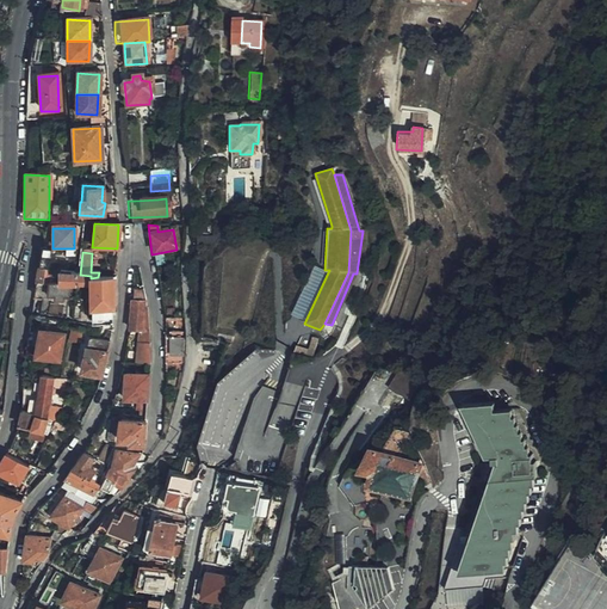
[(54,256),(38,254),(38,260),(36,269),(49,271),(51,271),(54,256)]
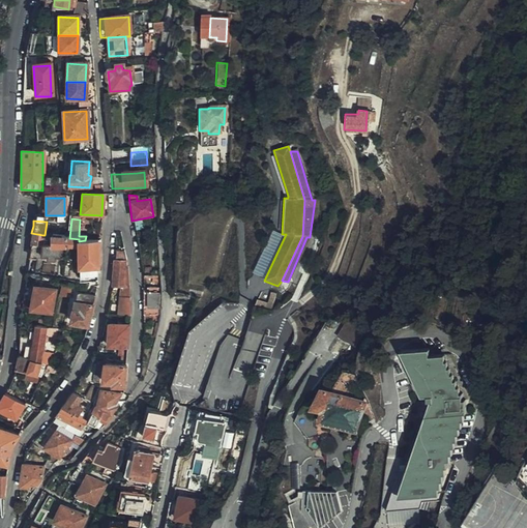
[(69,238),(65,238),(52,236),(51,245),(42,246),(42,235),(31,233),(30,246),(41,246),(41,259),(60,260),(62,244),(64,244),(64,246),(78,247),(79,282),(96,282),(96,268),(97,267),(96,240),(85,240),(79,241),(79,239),(69,238)]
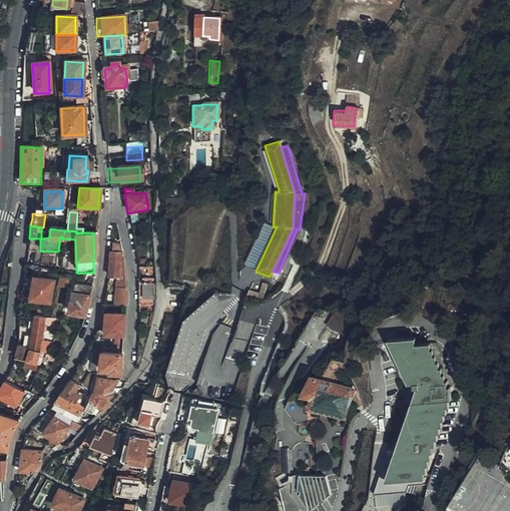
[(112,306),(124,308),(123,306),(124,297),(124,290),(123,264),(122,262),(119,262),(120,254),(110,253),(109,261),(108,280),(114,280),(116,280),(112,306)]
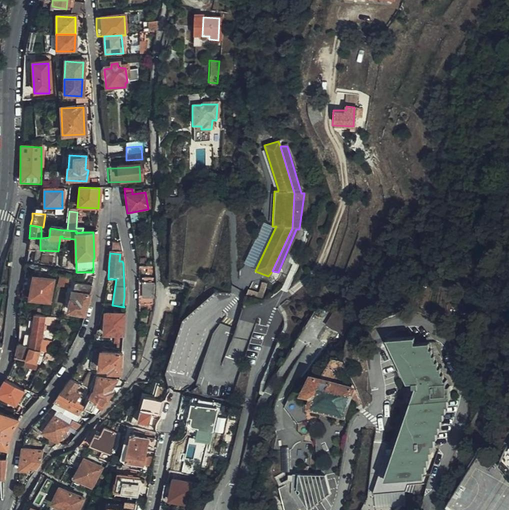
[(69,289),(72,280),(59,277),(57,286),(69,289)]
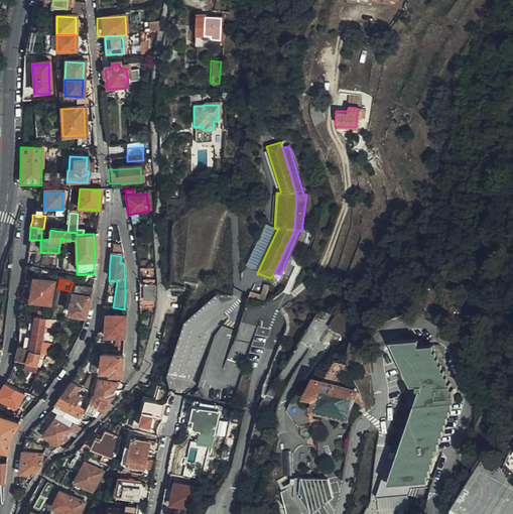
[(48,305),(52,283),(33,280),(29,302),(48,305)]
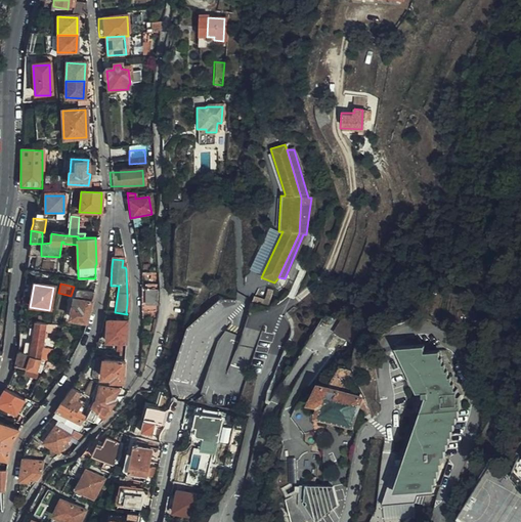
[(266,307),(271,292),(258,286),(251,302),(266,307)]
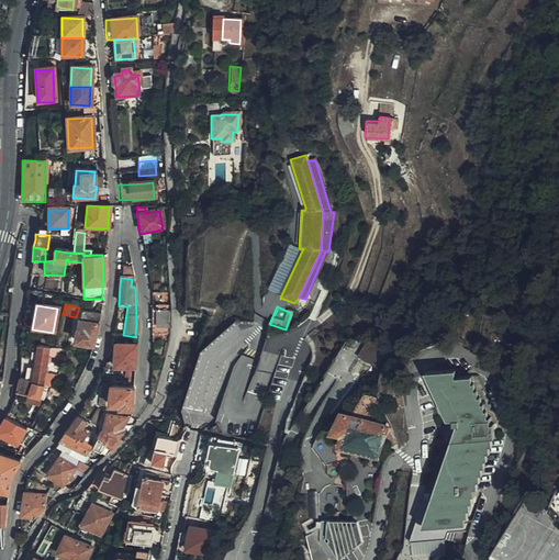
[(163,338),(169,337),(169,313),(169,308),(161,308),(161,313),(156,313),(151,312),(151,333),(152,344),(152,345),(163,345),(163,338)]
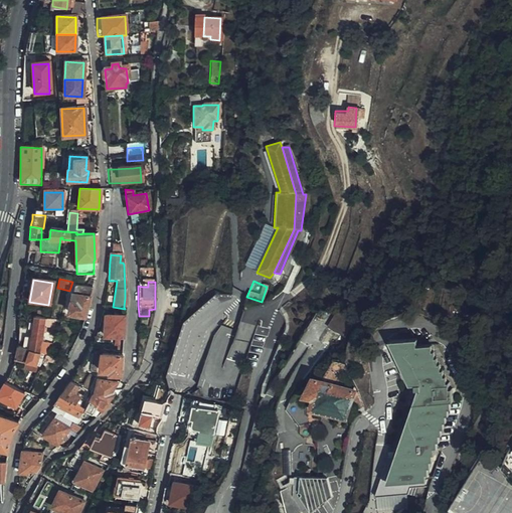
[(90,295),(91,288),(74,285),(73,292),(90,295)]
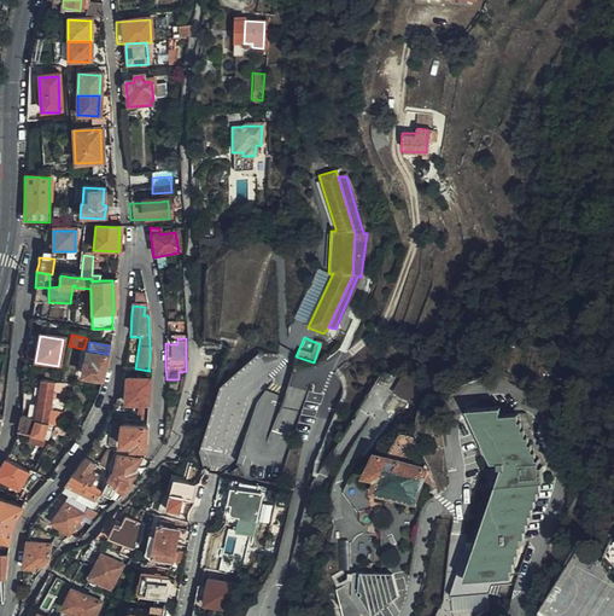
[(82,378),(101,382),(106,358),(94,355),(92,365),(85,364),(82,378)]
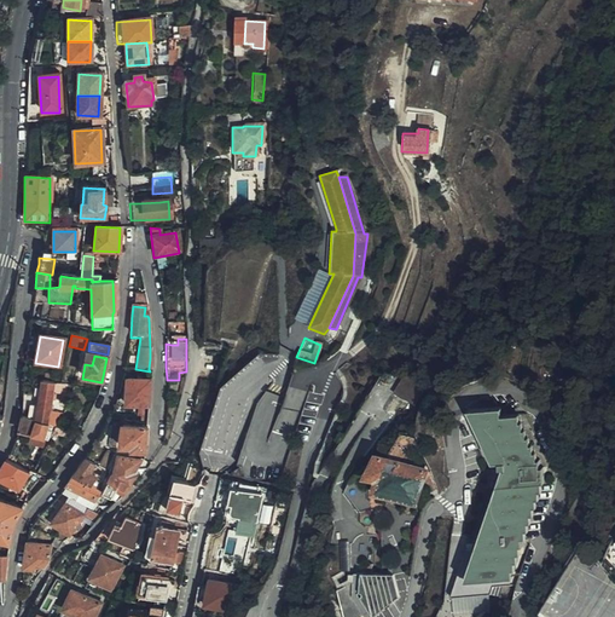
[(411,407),(427,382),(425,382),(400,378),(390,395),(411,407)]
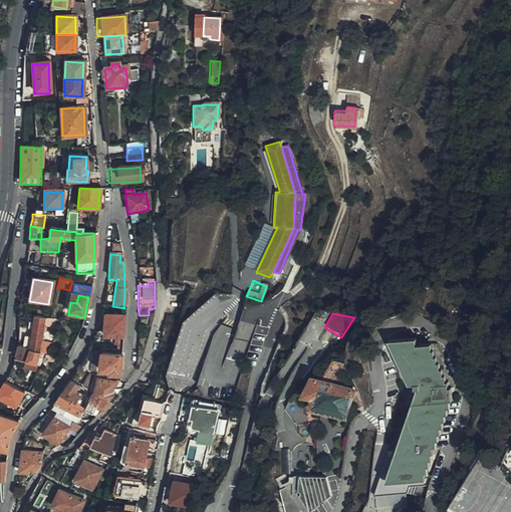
[(112,352),(120,354),(122,328),(123,316),(104,315),(102,336),(117,337),(117,341),(114,341),(112,352)]
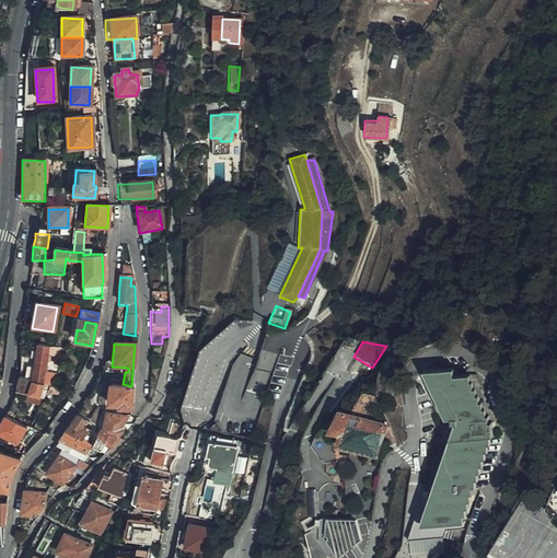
[(50,348),(37,346),(36,353),(35,361),(34,369),(32,382),(49,387),(50,387),(58,372),(51,371),(54,365),(48,363),(49,358),(50,348)]
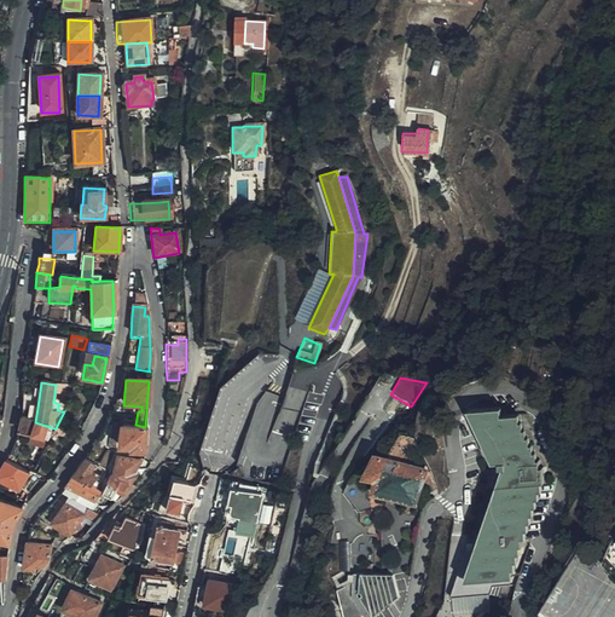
[(65,387),(56,385),(54,396),(64,397),(65,387)]
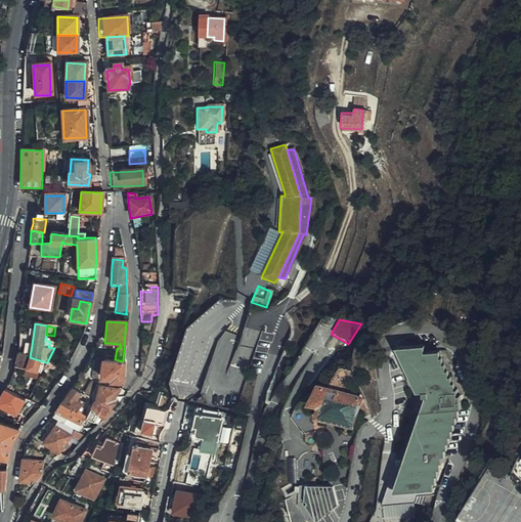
[(25,344),(23,355),(30,357),(32,345),(25,344)]
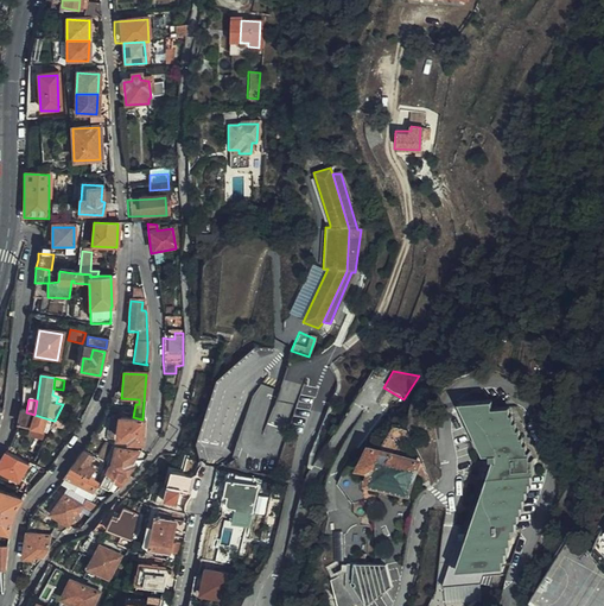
[(107,410),(109,411),(119,414),(122,404),(110,402),(107,410)]
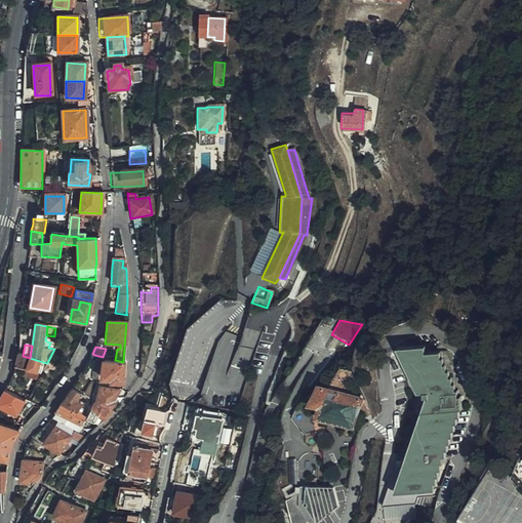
[(429,489),(453,415),(454,401),(435,352),(418,352),(418,348),(396,348),(415,394),(420,393),(397,466),(393,466),(379,507),(380,507),(411,505),(412,505),(416,499),(424,498),(429,497),(429,489)]
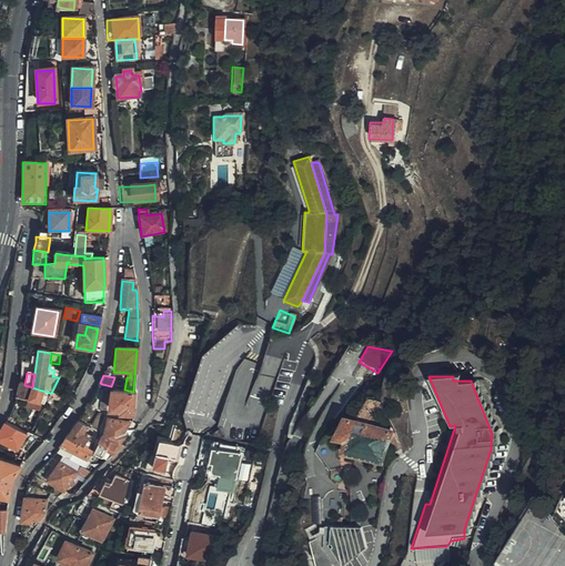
[(24,385),(18,383),(18,386),(14,397),(46,406),(48,400),(50,393),(32,387),(24,385)]
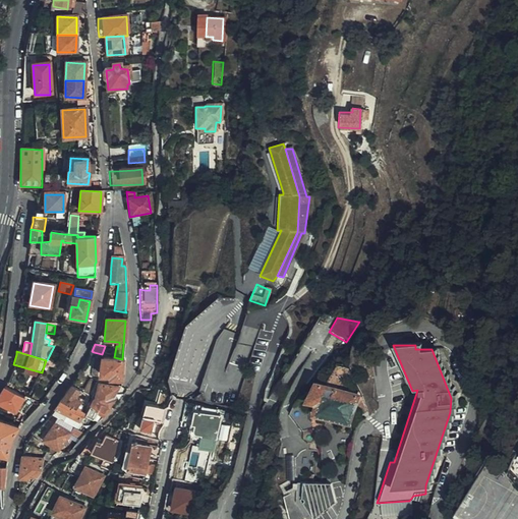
[(109,380),(120,382),(122,361),(122,359),(103,358),(103,354),(102,354),(94,352),(89,382),(99,384),(100,376),(109,378),(109,380)]
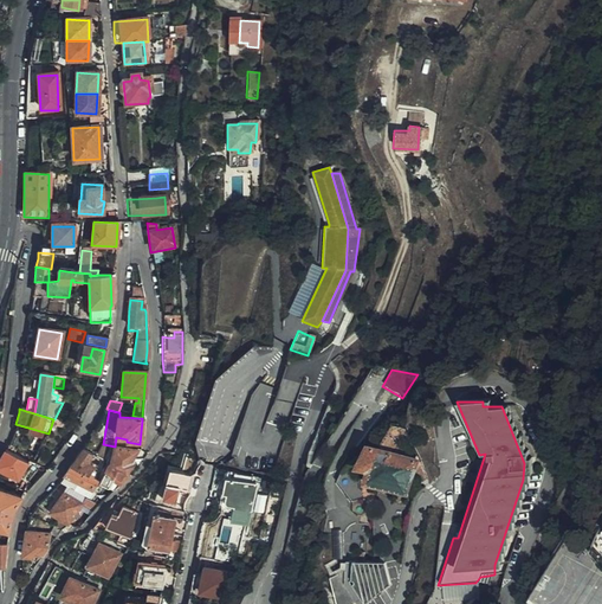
[(53,419),(51,426),(71,436),(77,426),(54,419),(53,419)]
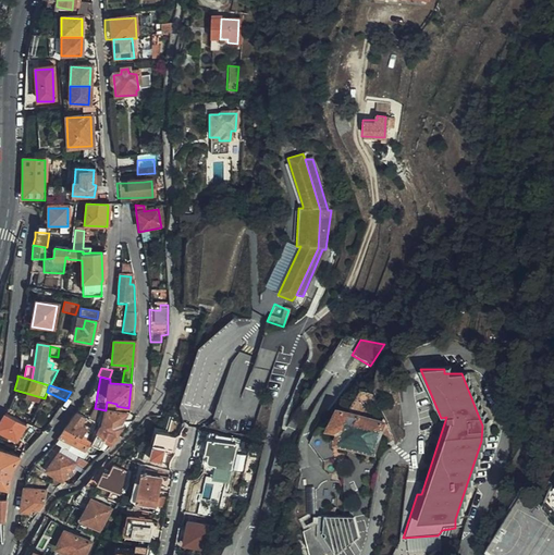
[(371,455),(383,420),(347,409),(336,405),(325,428),(337,432),(334,442),(371,455)]
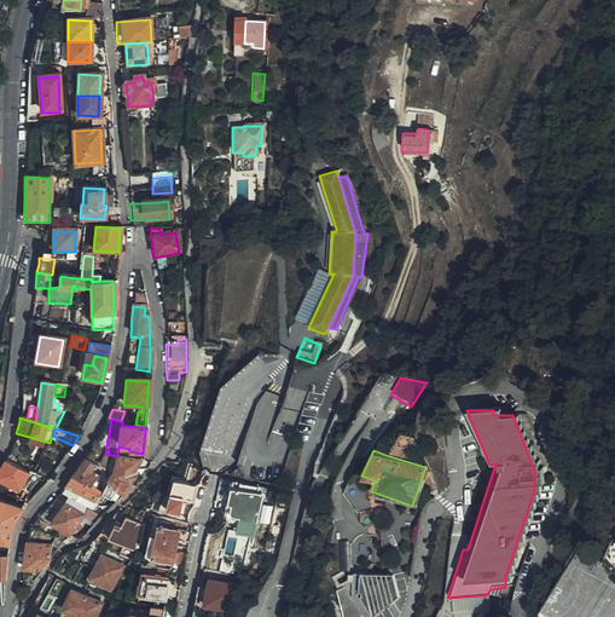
[(112,477),(129,486),(133,478),(131,476),(138,462),(117,457),(112,477)]
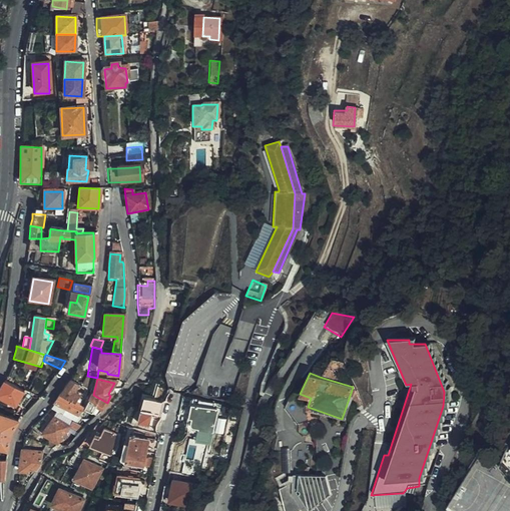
[(77,385),(70,381),(59,396),(73,404),(78,398),(72,393),(77,385)]
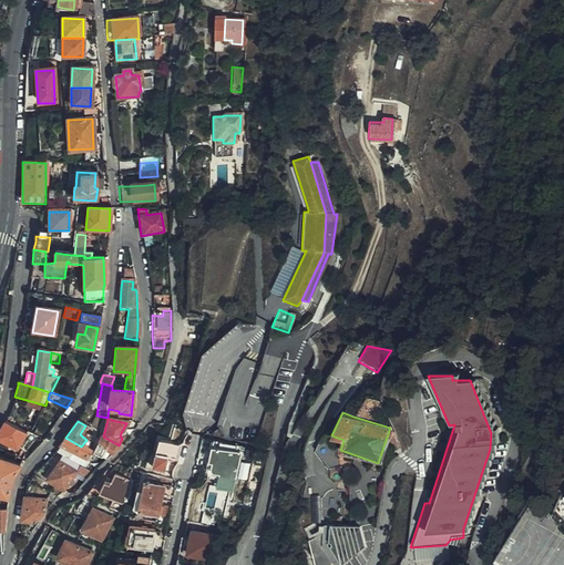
[(24,434),(3,422),(0,428),(0,441),(14,450),(24,434)]
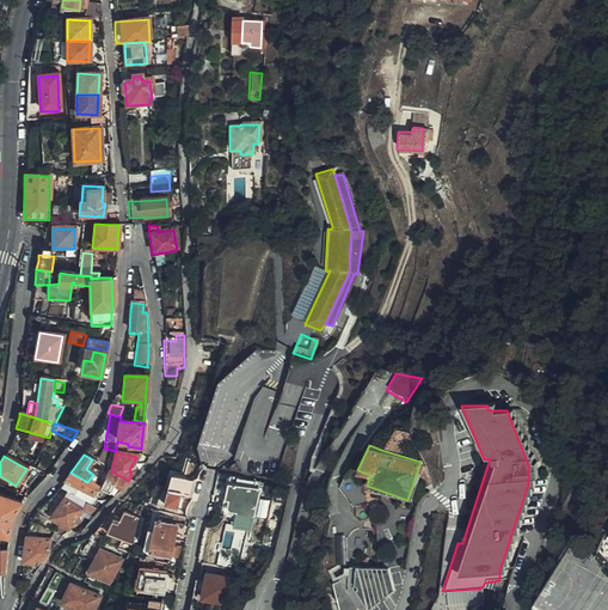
[(123,489),(130,482),(128,481),(111,471),(109,470),(98,488),(108,494),(114,485),(123,489)]
